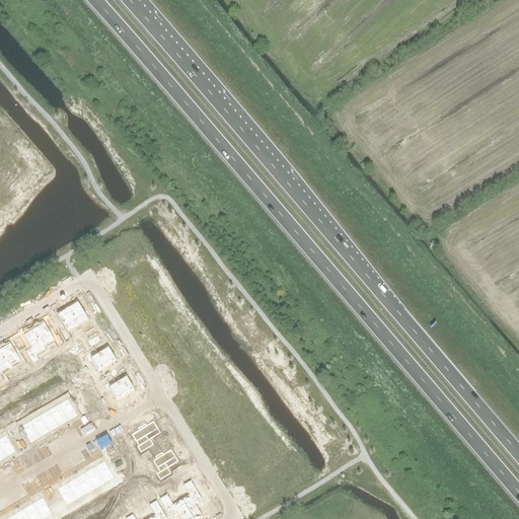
[(78,302),(67,309),(79,327),(89,321),(78,302)]
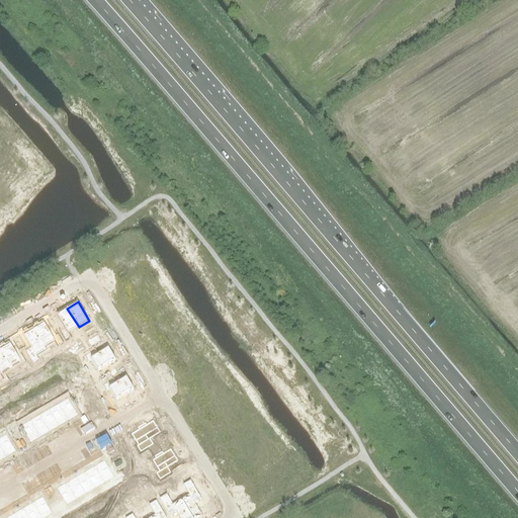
[(67,309),(57,315),(65,328),(60,331),(66,342),(72,339),(69,333),(79,327),(67,309)]
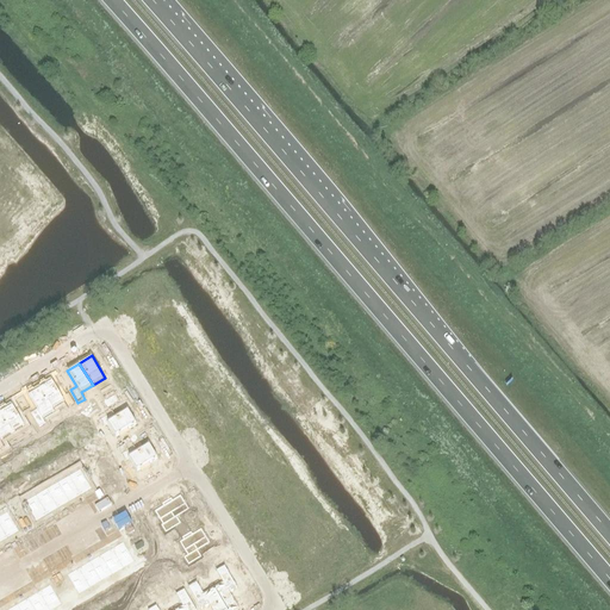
[(51,380),(39,387),(54,410),(64,403),(68,409),(75,404),(68,392),(61,396),(51,380)]
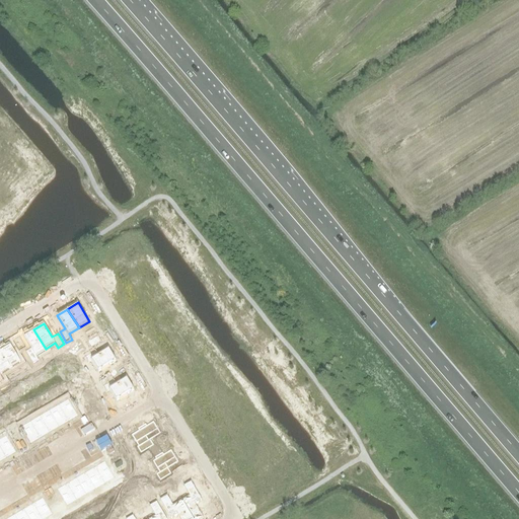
[(33,329),(23,337),(31,350),(26,353),(33,365),(40,362),(36,357),(47,351),(46,349),(33,329)]
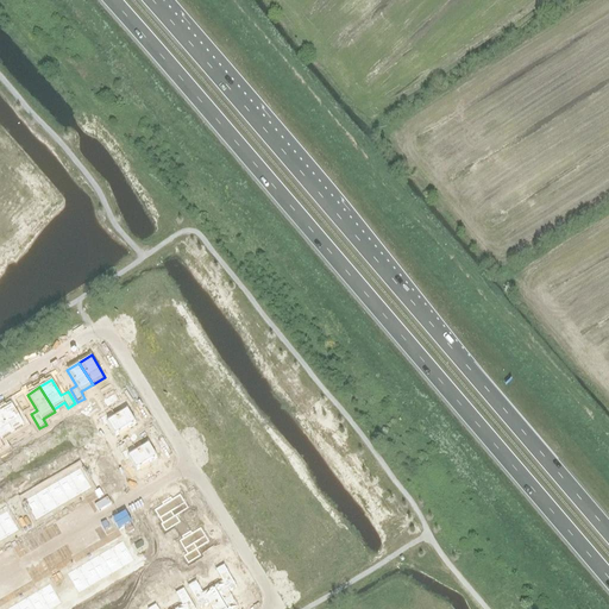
[(115,394),(102,401),(107,408),(119,401),(115,394)]
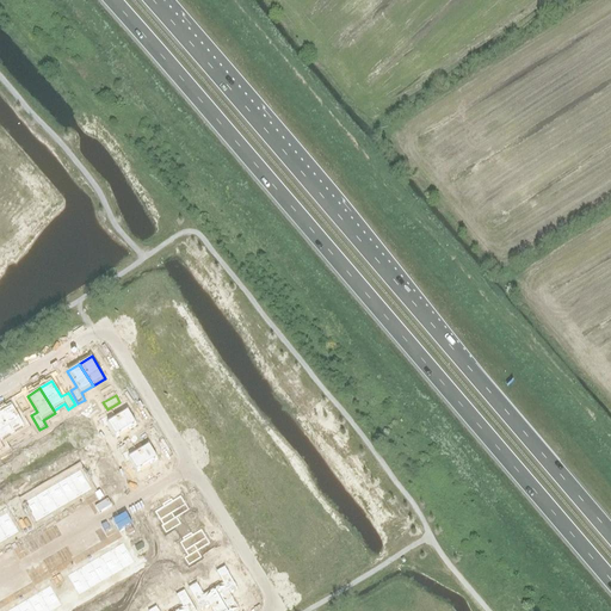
[(12,406),(0,412),(0,413),(13,434),(25,427),(12,406)]
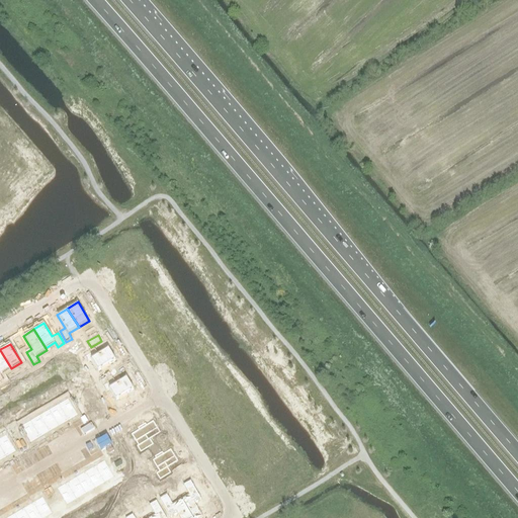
[(95,350),(85,356),(88,362),(91,360),(98,371),(101,369),(102,371),(110,367),(109,365),(116,360),(109,349),(99,355),(95,350)]
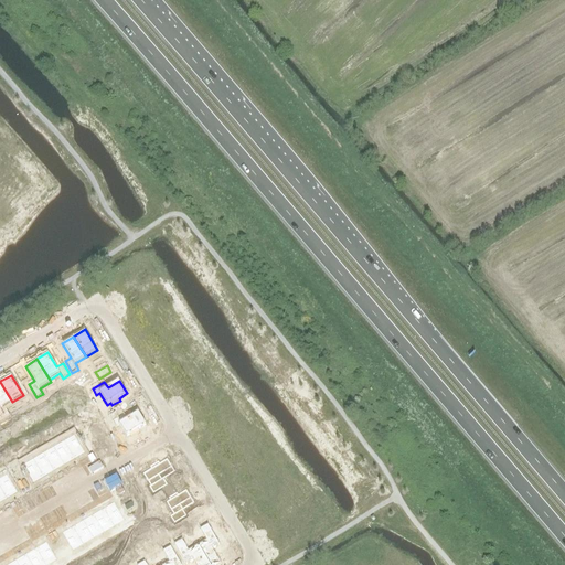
[(0,382),(0,417),(4,415),(1,409),(12,402),(0,382)]
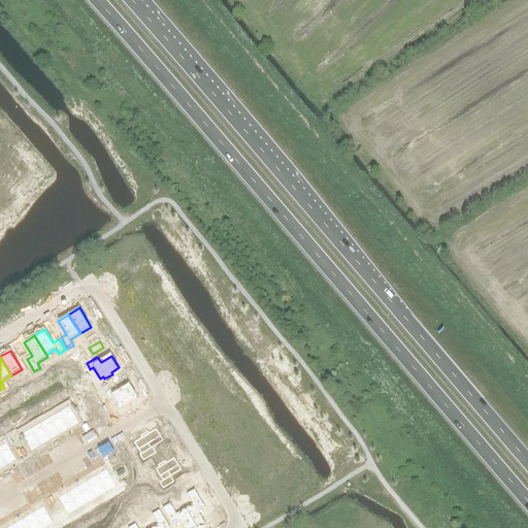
[(219,367),(217,362),(208,366),(211,371),(219,367)]
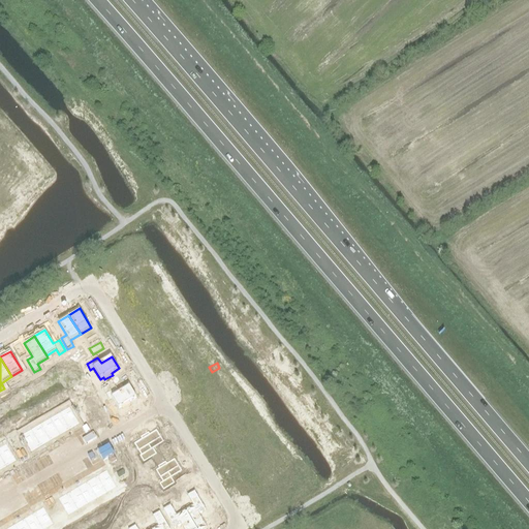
[(116,387),(104,394),(109,400),(112,398),(119,409),(122,407),(123,409),(130,405),(129,403),(137,398),(130,386),(119,393),(116,387)]
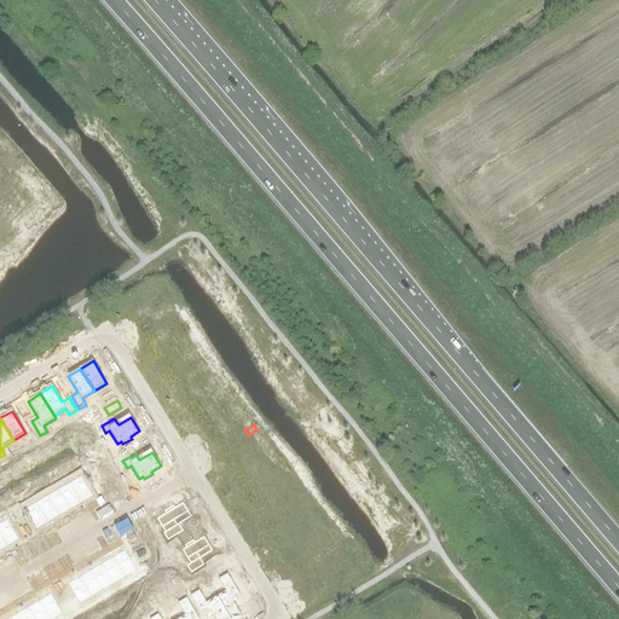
[(81,476),(70,482),(81,503),(93,496),(81,476)]
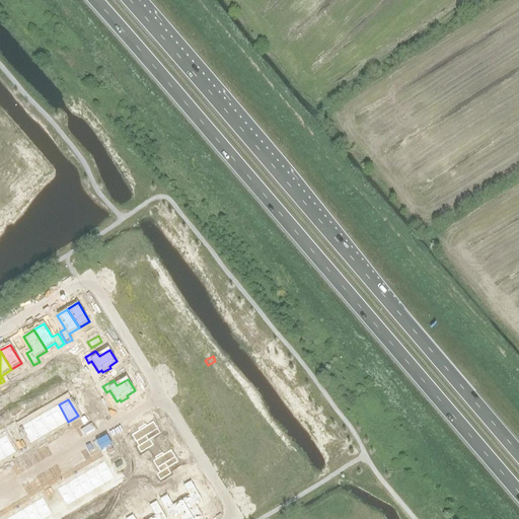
[(59,404),(49,411),(59,427),(68,422),(59,404)]
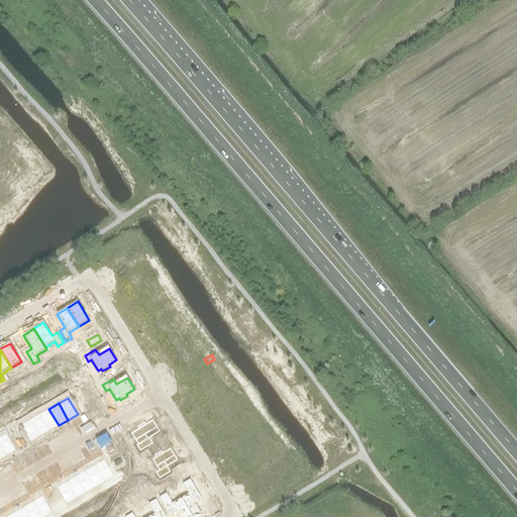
[(48,409),(39,414),(49,431),(59,425),(48,409)]
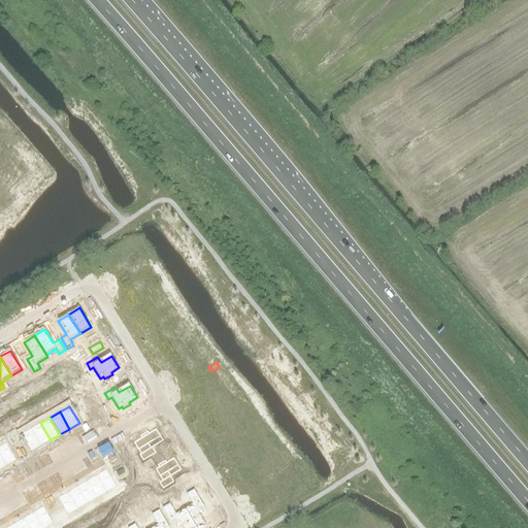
[(40,423),(31,429),(40,446),(51,440),(40,423)]
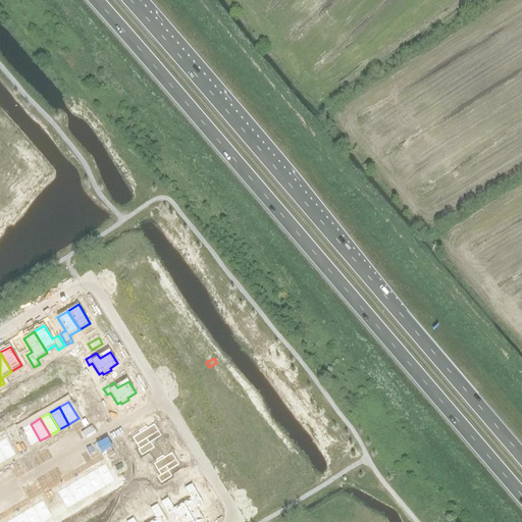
[(31,424),(20,429),(31,447),(40,440),(31,424)]
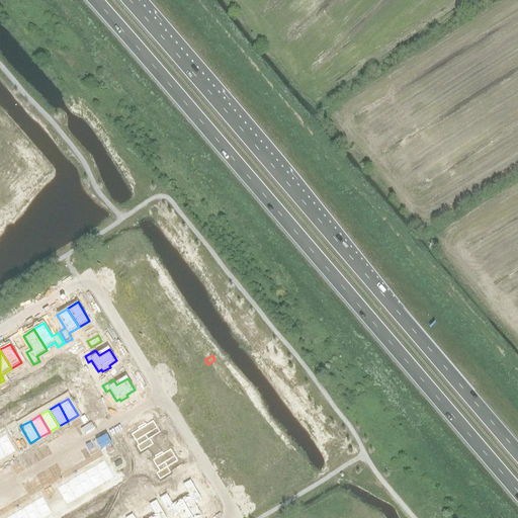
[(140,429),(132,434),(139,445),(137,445),(141,451),(153,444),(150,439),(161,432),(154,421),(147,425),(145,423),(138,427),(140,429)]
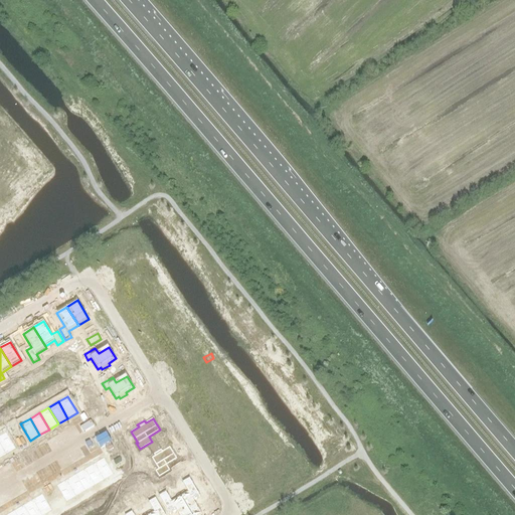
[(6,432),(0,436),(0,444),(6,455),(16,449),(6,432)]
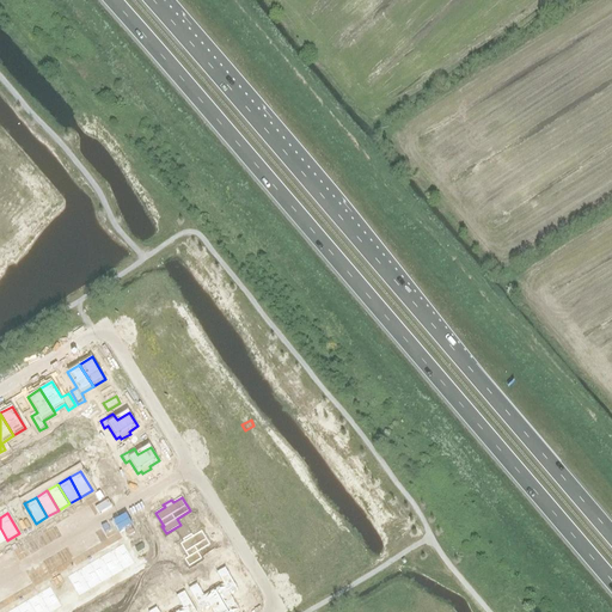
[(320,515),(300,528),(307,539),(328,527),(320,515)]
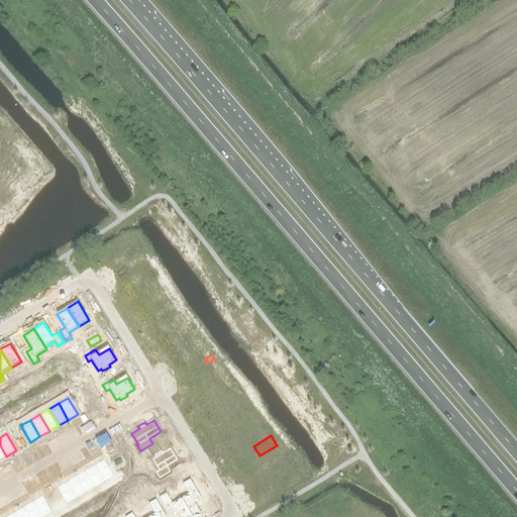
[(156,457),(152,458),(160,471),(157,473),(160,478),(171,472),(167,466),(178,459),(171,448),(163,452),(162,451),(154,455),(156,457)]
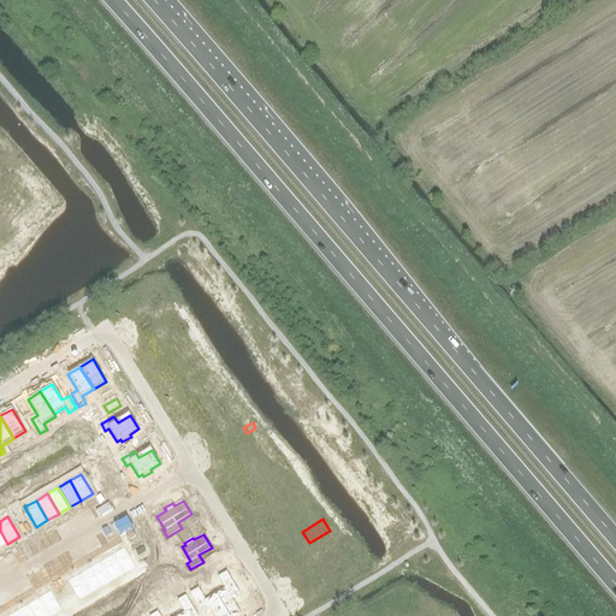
[(124,548),(113,555),(125,574),(136,567),(124,548)]
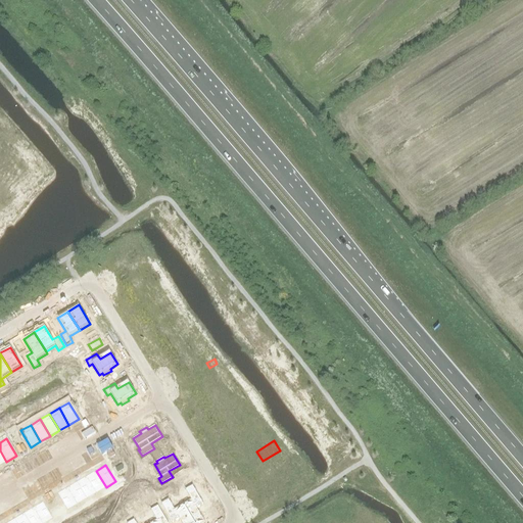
[(96,471),(87,476),(96,492),(106,487),(96,471)]
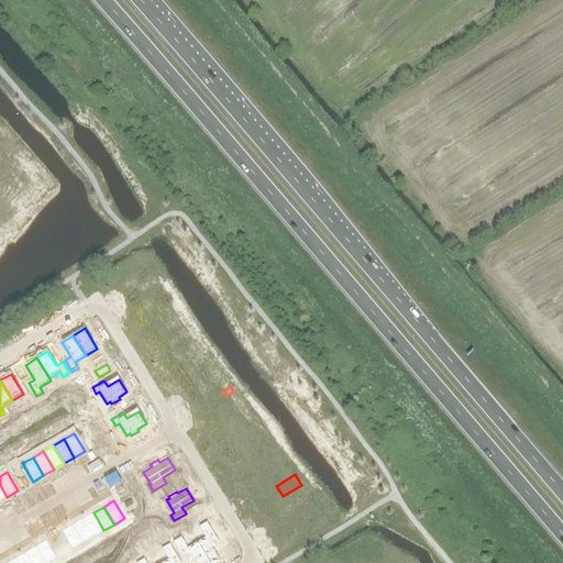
[(94,512),(83,519),(94,537),(103,530),(94,512)]
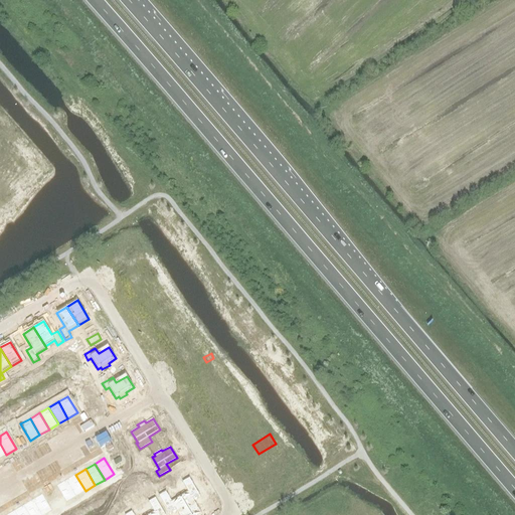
[(75,475),(66,480),(76,496),(86,491),(75,475)]
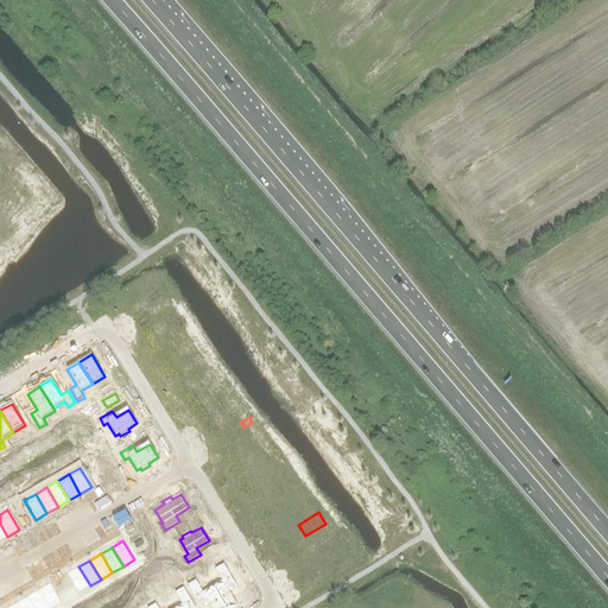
[(222,582),(213,587),(225,607),(236,607),(239,607),(229,591),(238,587),(225,565),(215,570),(222,582)]
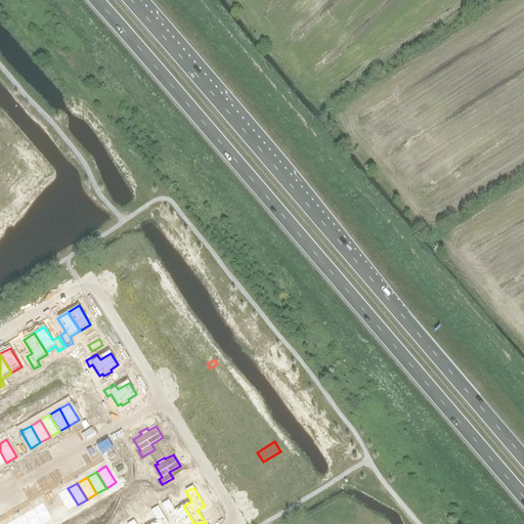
[(68,488),(57,494),(68,511),(78,505),(68,488)]
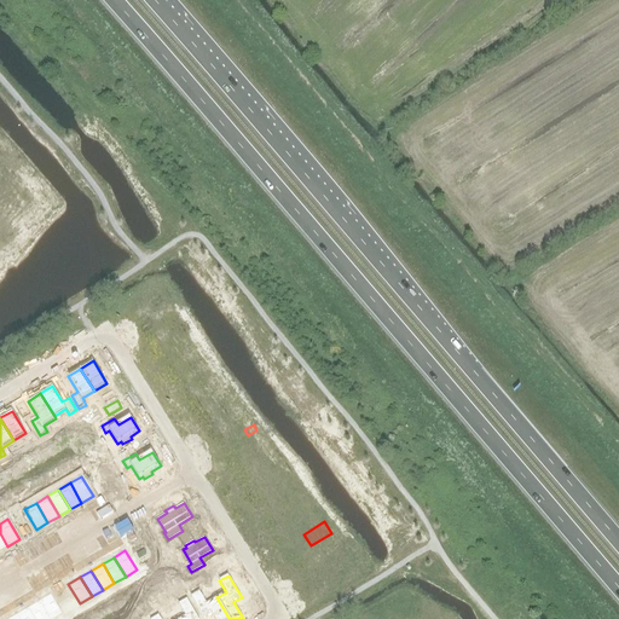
[(200,591),(191,597),(203,618),(204,618),(213,615),(214,618),(229,618),(217,597),(207,603),(200,591)]
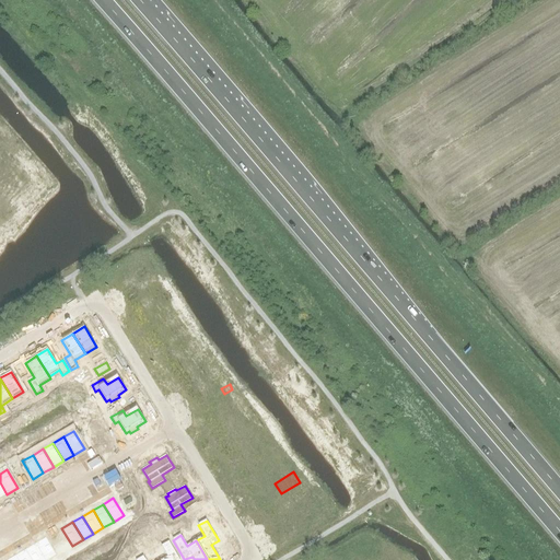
[(46,537),(36,544),(45,559),(48,559),(57,556),(46,537)]
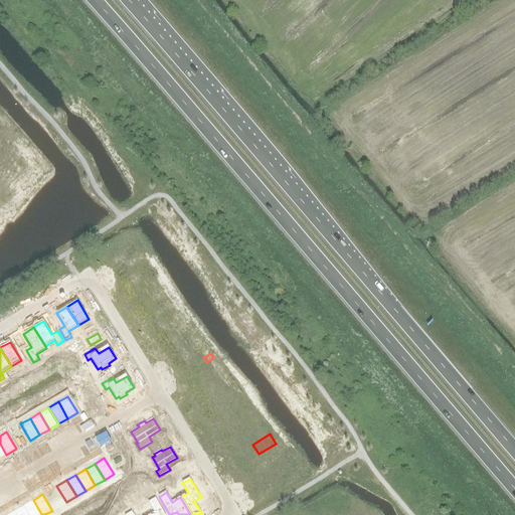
[(154,513),(150,514),(165,514),(156,498),(149,503),(154,513)]
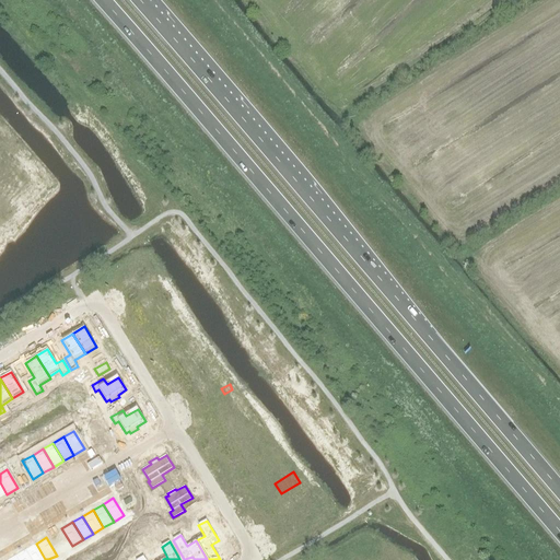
[(45,559),(36,544),(25,549),(32,559),(45,559)]
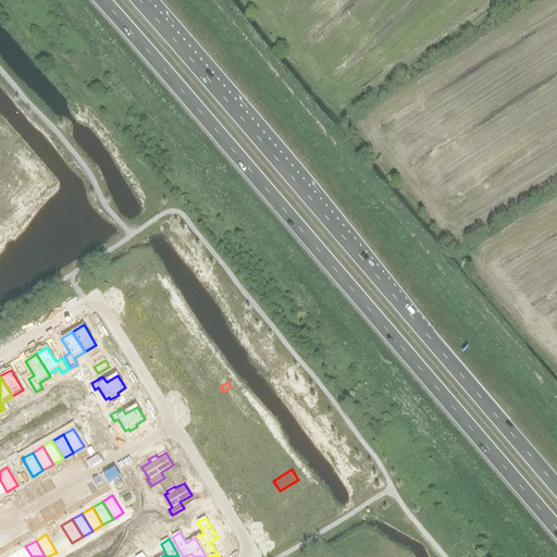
[(32,556),(25,546),(15,553),(17,556),(32,556)]
